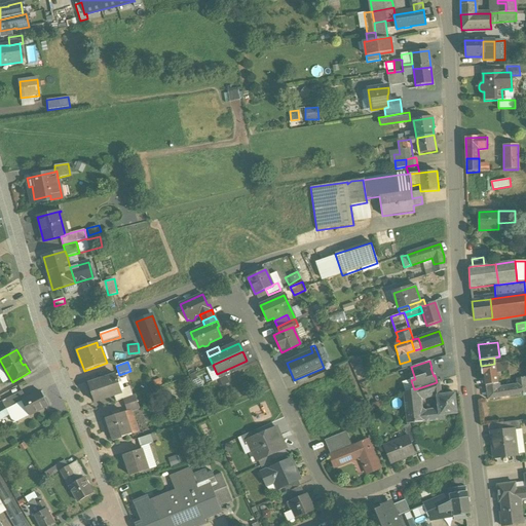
[(481,366),(480,366),(482,375),(484,375),(486,386),(498,384),(495,364),(494,364),(481,366)]
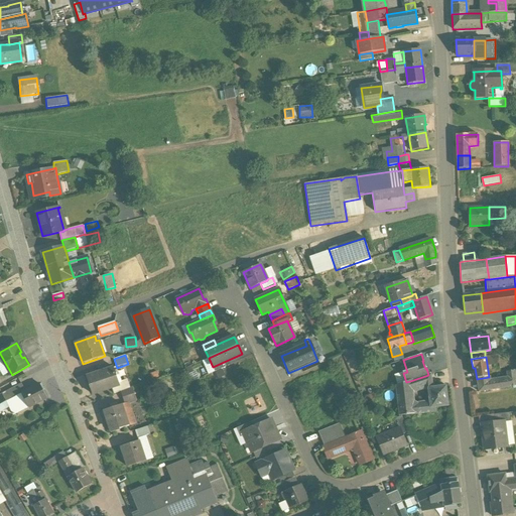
[(224,362),(213,367),(215,372),(226,367),(224,362)]
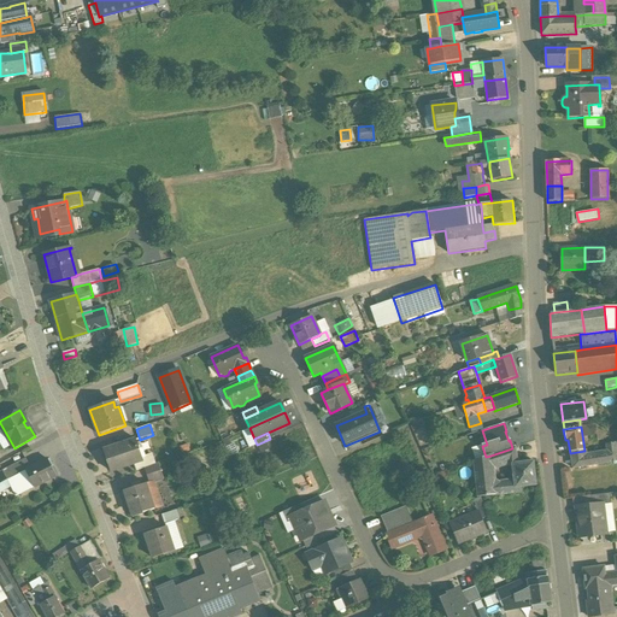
[(136,440),(104,451),(111,472),(134,465),(144,462),(136,440)]
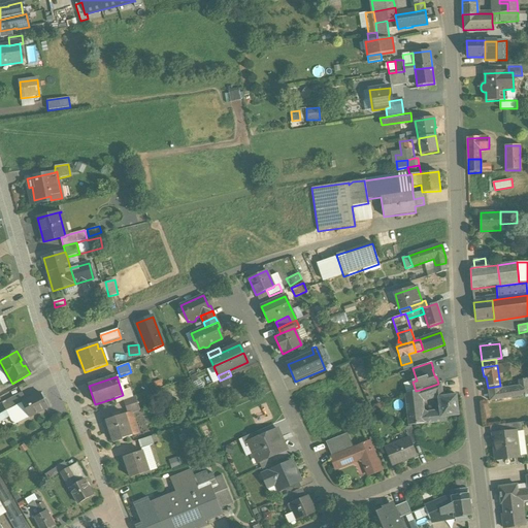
[(527,378),(519,381),(520,387),(520,388),(527,387),(527,378)]
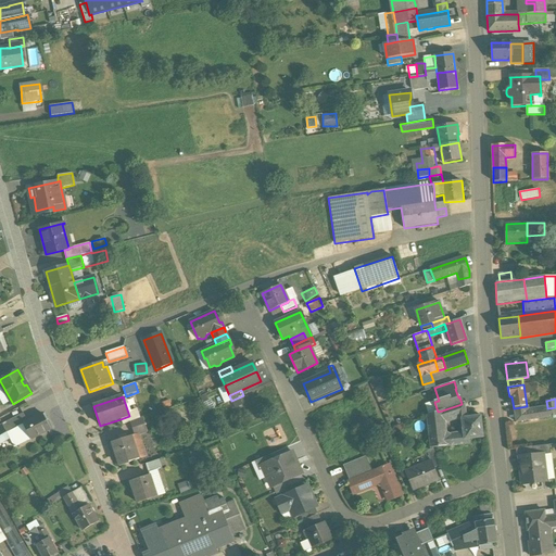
[(462,404),(449,408),(450,417),(449,419),(462,417),(466,417),(465,403),(462,404)]
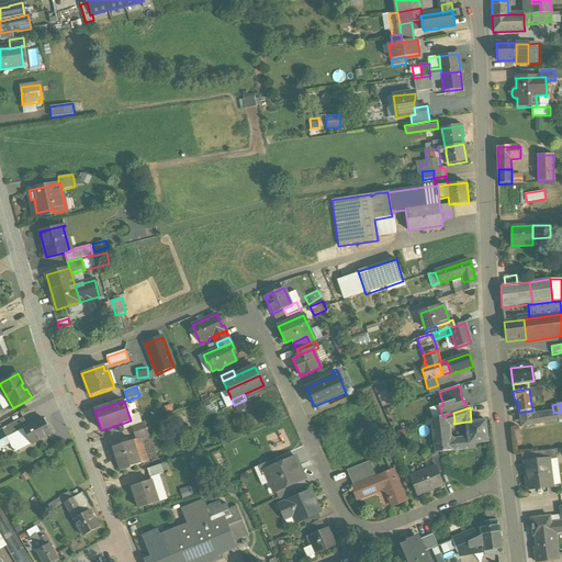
[(20,412),(0,423),(3,430),(23,419),(20,412)]
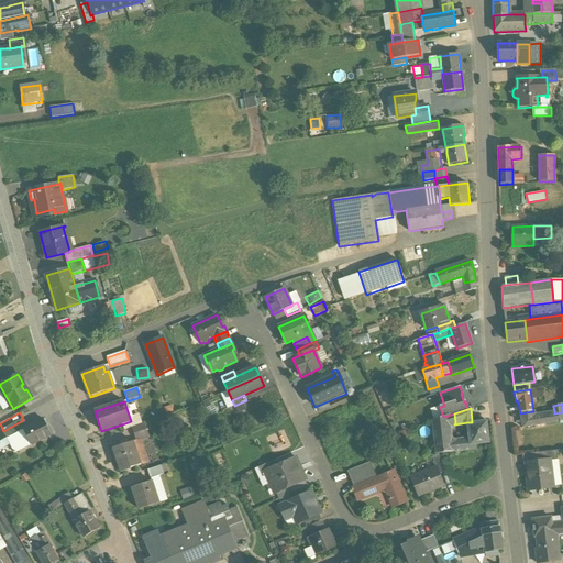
[(533,416),(520,418),(522,428),(562,421),(562,414),(562,412),(554,414),(554,412),(533,416)]
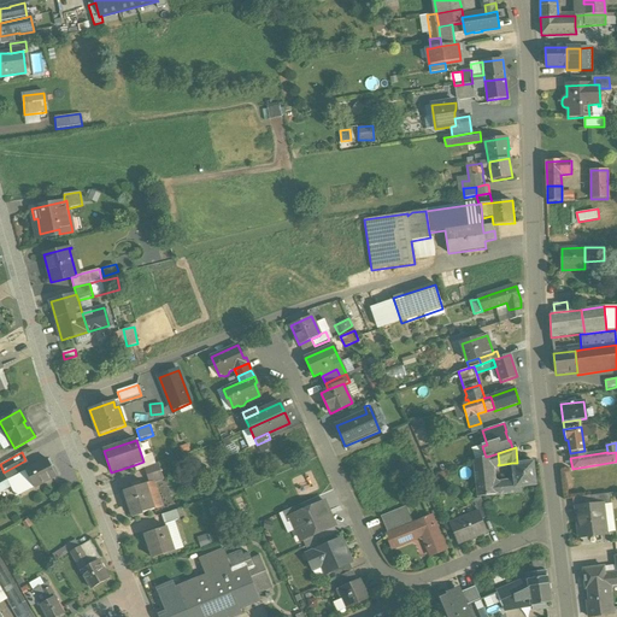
[(486,457),(474,462),(475,481),(494,480),(492,465),(491,456),(486,457)]
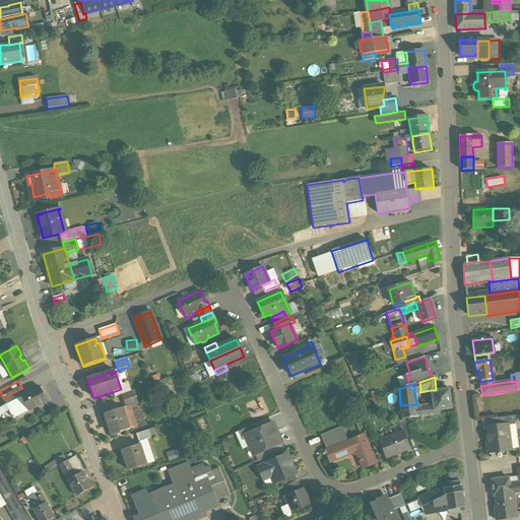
[(129,386),(121,389),(113,392),(115,397),(122,395),(131,392),(129,386)]
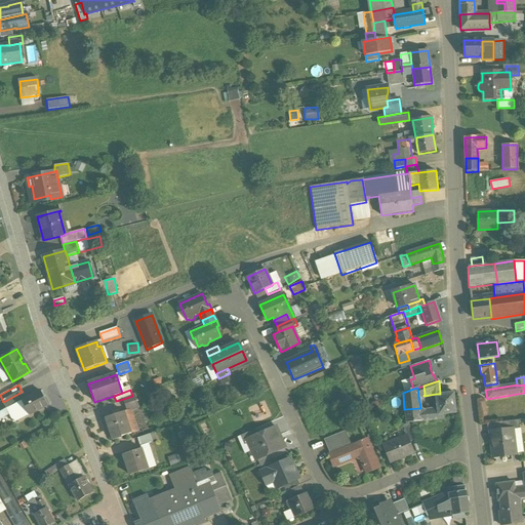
[(26,399),(16,403),(21,410),(26,407),(30,415),(48,406),(40,391),(34,395),(29,397),(26,399)]
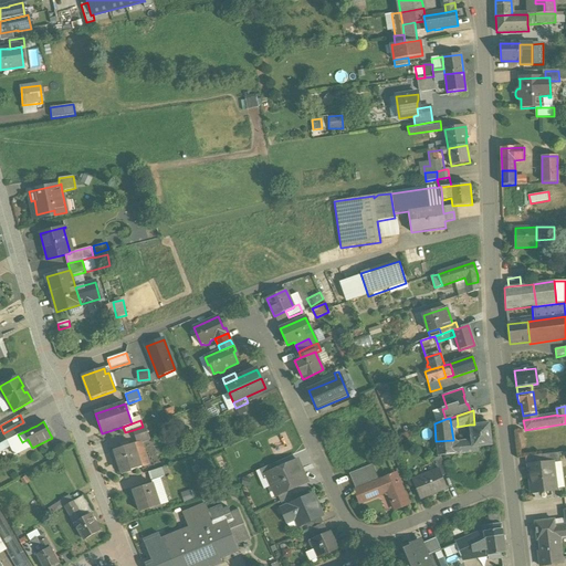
[(23,422),(3,433),(6,437),(8,440),(18,435),(28,430),(23,422)]
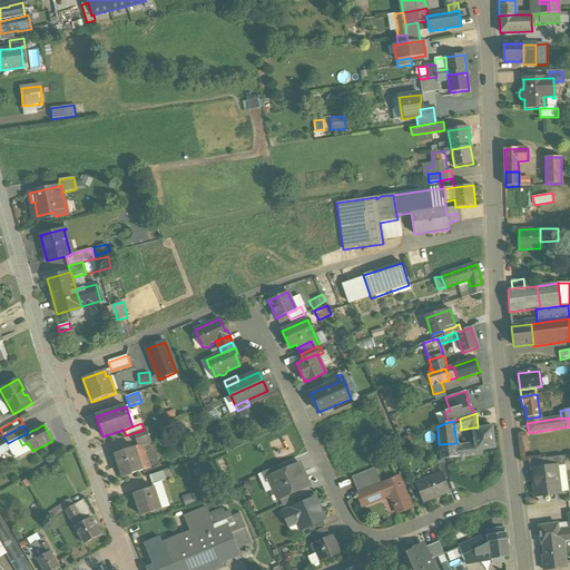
[(492,428),(478,429),(478,428),(473,428),(475,445),(480,445),(480,450),(494,449),(492,428)]
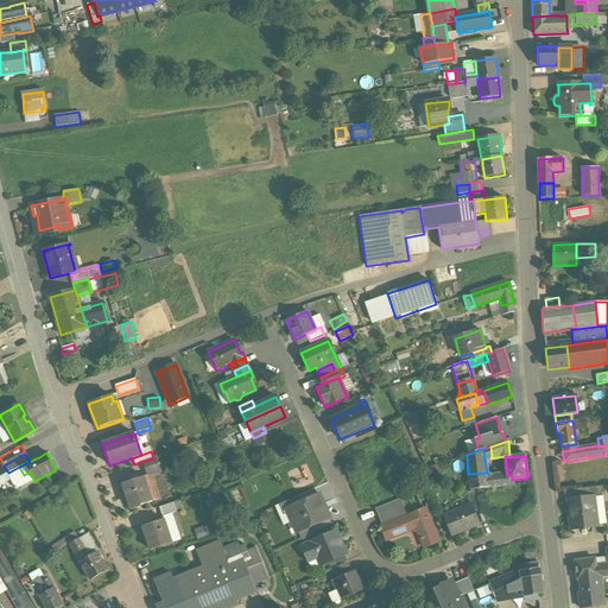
[(153,458),(143,462),(147,476),(151,475),(160,472),(156,457),(153,458)]
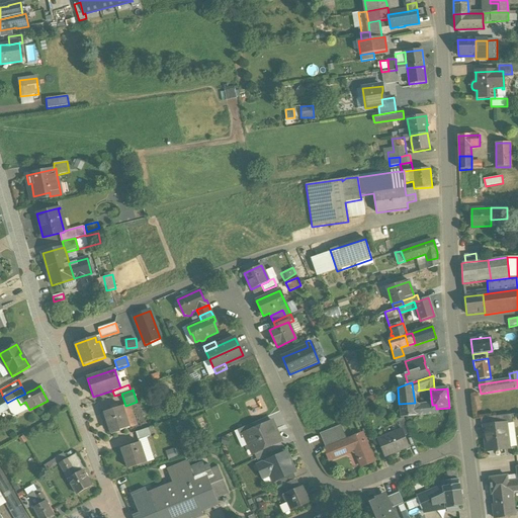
[(16,398),(7,403),(14,418),(29,410),(25,402),(20,405),(16,398)]
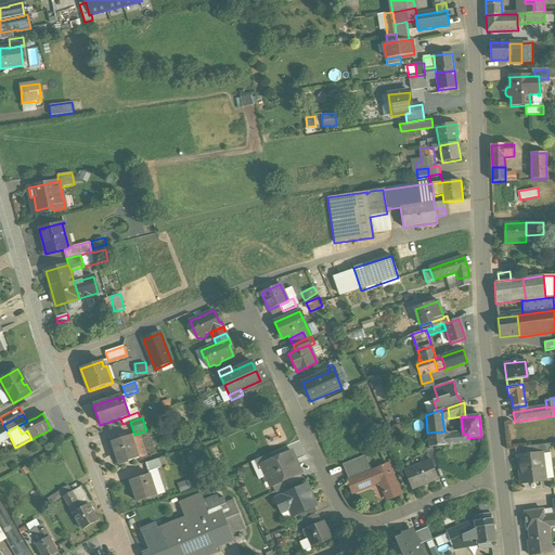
[(444,431),(427,433),(429,448),(433,448),(451,446),(450,436),(444,431)]
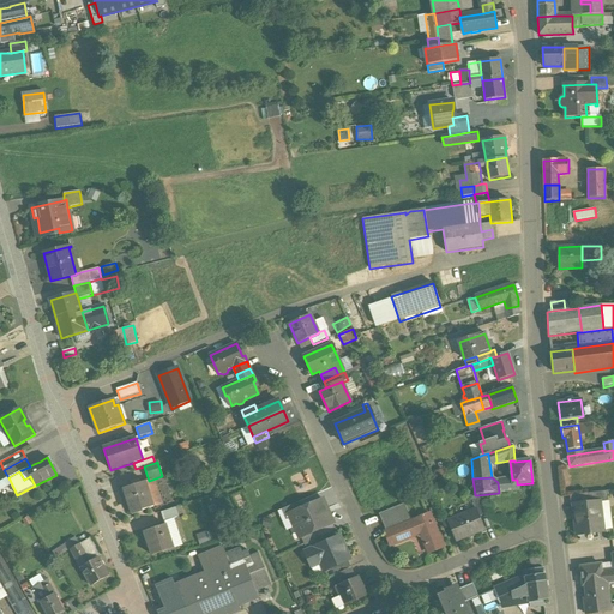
[(145,482),(124,489),(131,512),(142,509),(142,511),(161,505),(152,480),(149,481),(145,482)]
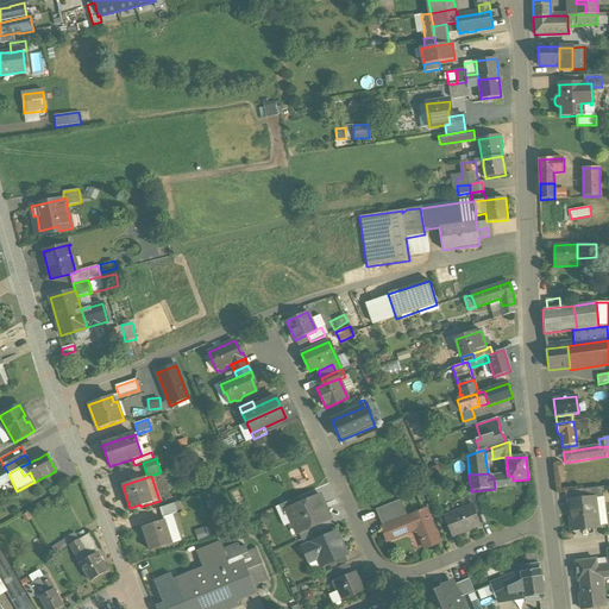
[(508,476),(494,478),(495,489),(514,487),(513,481),(513,476),(508,476)]
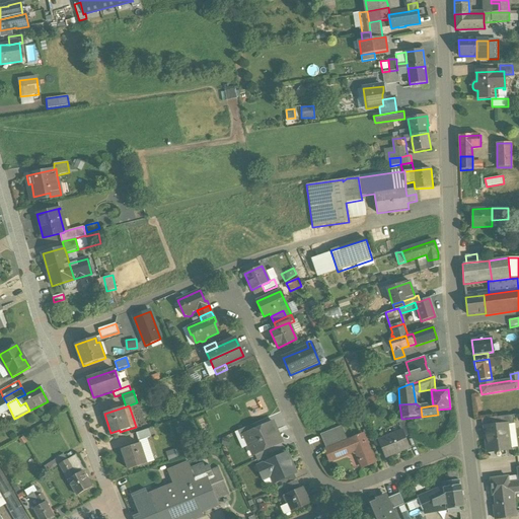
[(513,415),(495,418),(496,426),(508,424),(508,425),(514,425),(513,415)]
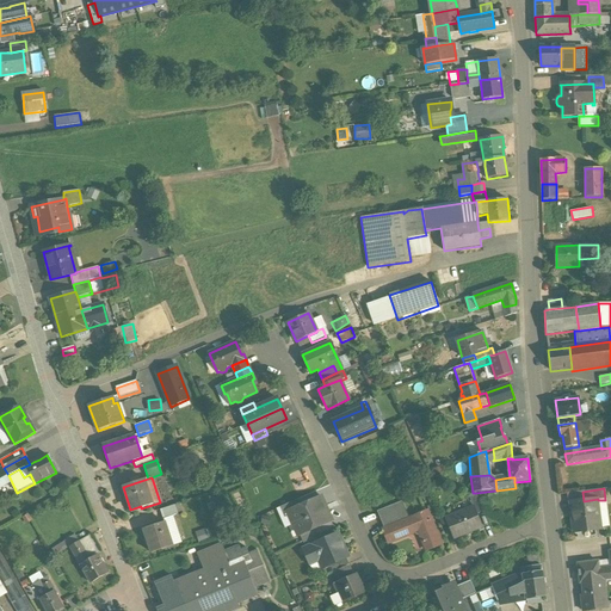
[(485,513),(476,493),(469,497),(474,508),(474,507),(477,516),(485,513)]
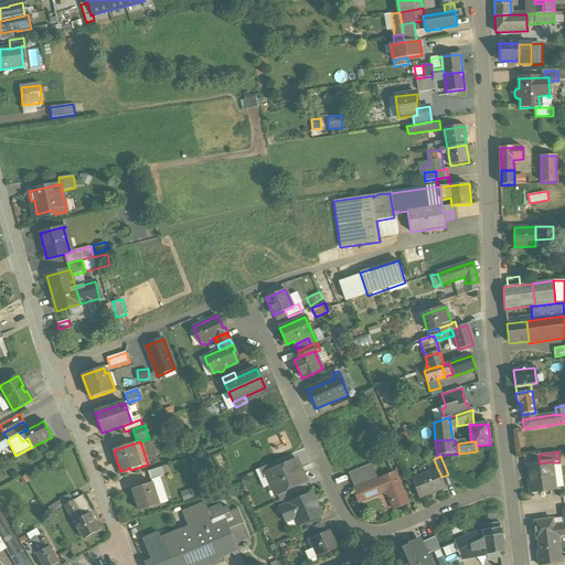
[(278,468),(266,473),(267,477),(276,496),(308,481),(298,459),(278,468)]
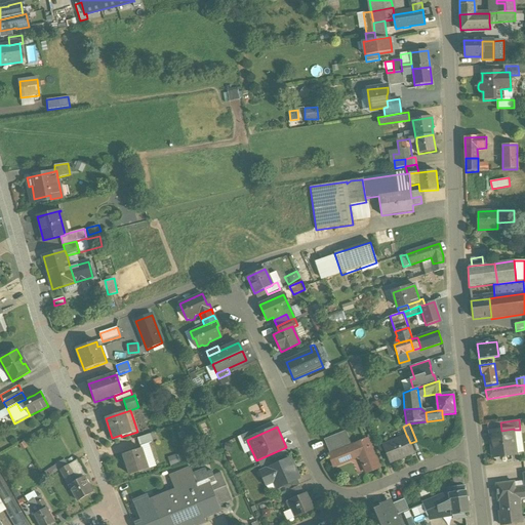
[(256,429),(241,436),(245,445),(248,443),(247,440),(258,435),(256,429)]
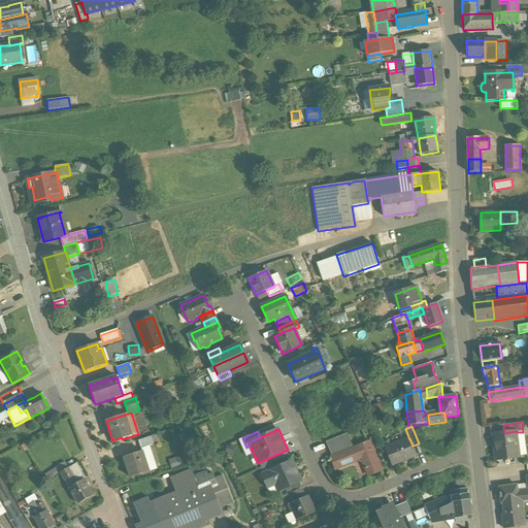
[(504,433),(494,434),(496,448),(494,448),(496,461),(517,458),(514,433),(517,432),(517,431),(504,433)]
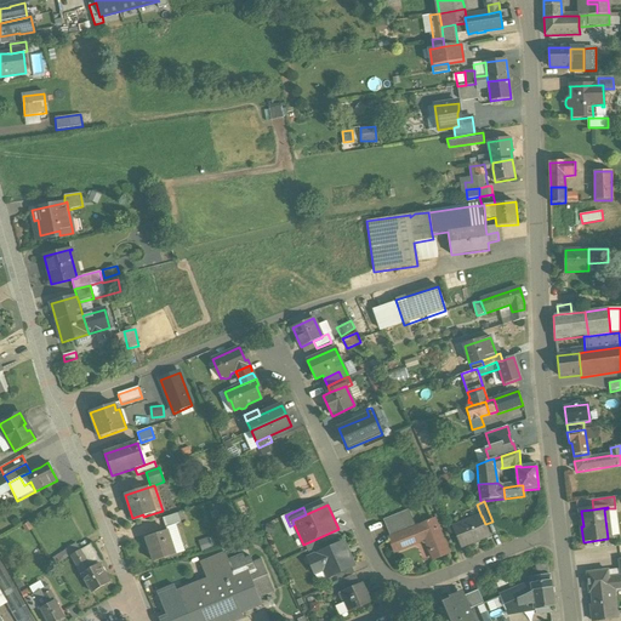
[(408,511),(398,513),(406,533),(415,528),(408,511)]
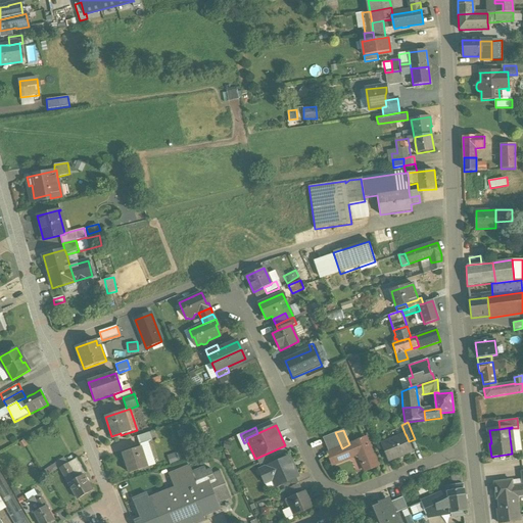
[(149,432),(137,436),(140,444),(152,440),(149,432)]
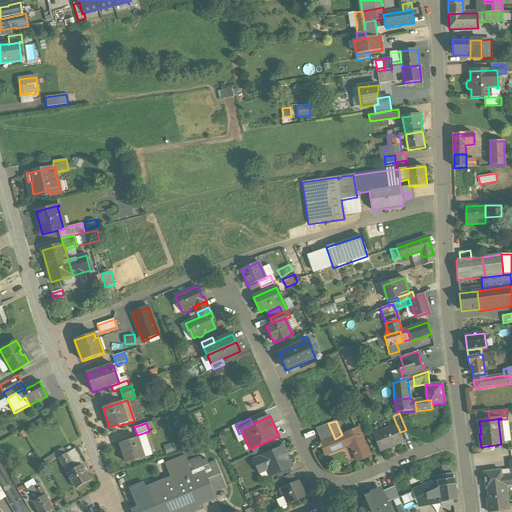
[(328,423),(316,429),(322,444),(335,439),(328,423)]
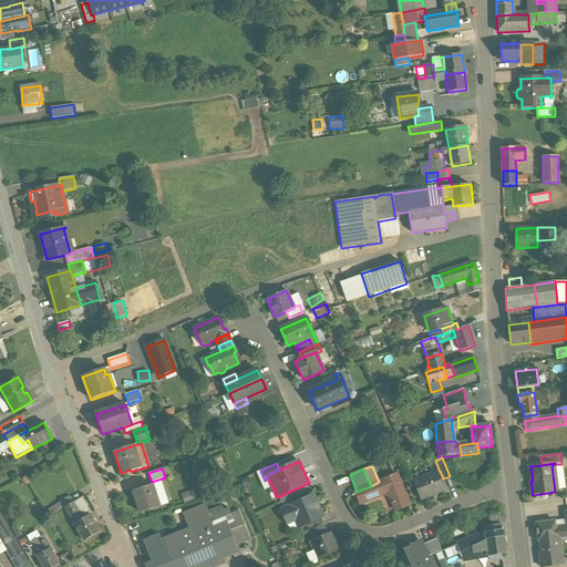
[(440,472),(414,482),(422,502),(447,491),(443,478),(440,471),(440,472)]
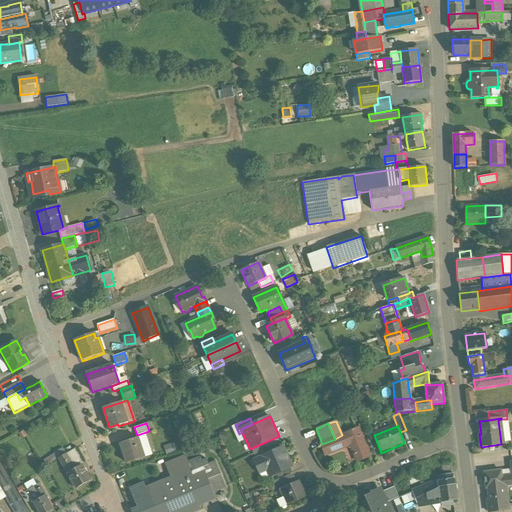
[(322,444),(321,444),(325,455),(347,446),(347,447),(348,448),(348,449),(349,450),(350,450),(351,450),(352,449),(357,461),(369,456),(358,429),(342,435),(335,439),(322,444)]
